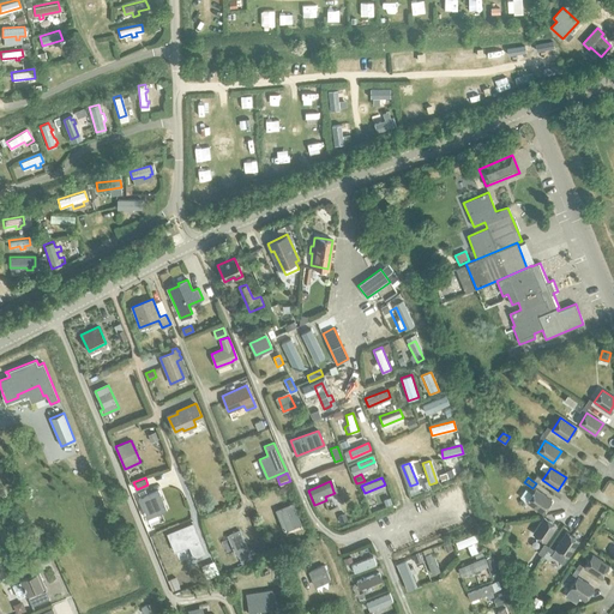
[(527,501),(542,512),(551,500),(535,489),(527,501)]
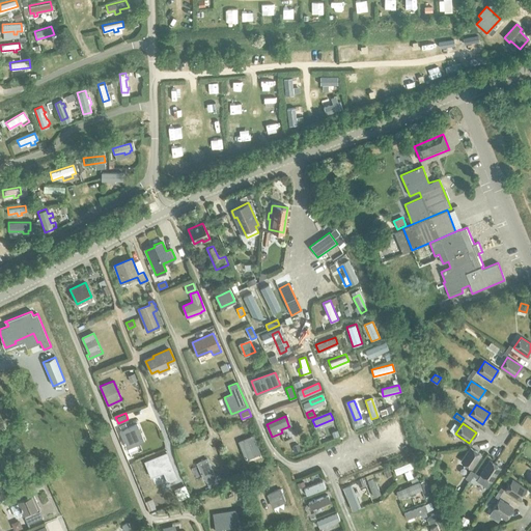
[(119,431),(127,448),(143,441),(136,424),(119,431)]
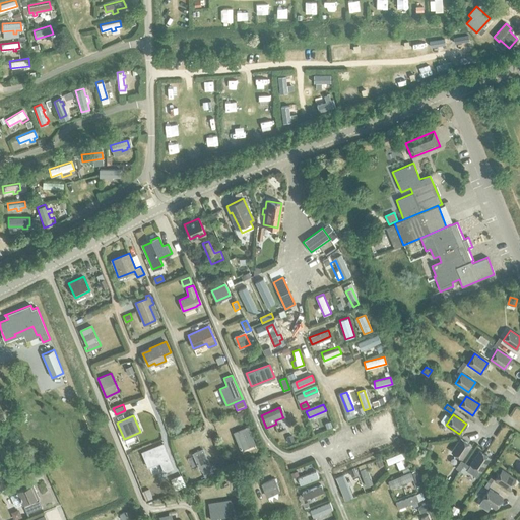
[(234,432),(240,448),(254,443),(247,427),(234,432)]
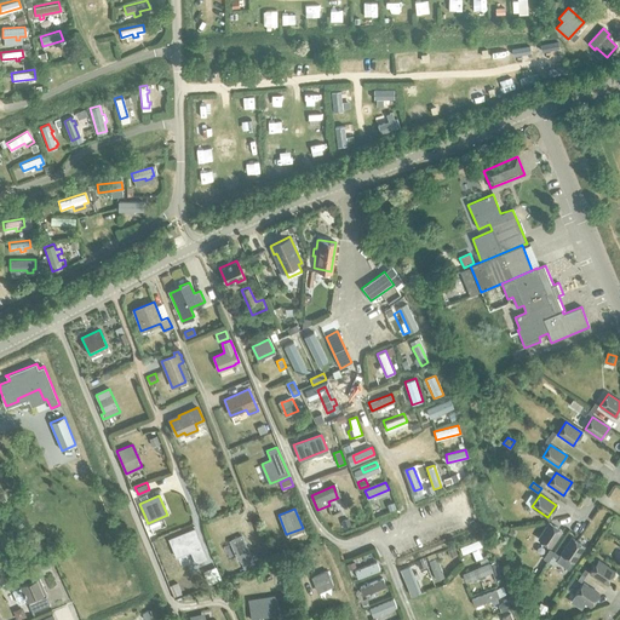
[(234,514),(206,524),(217,552),(230,547),(223,529),(230,527),(233,534),(241,530),(234,514)]
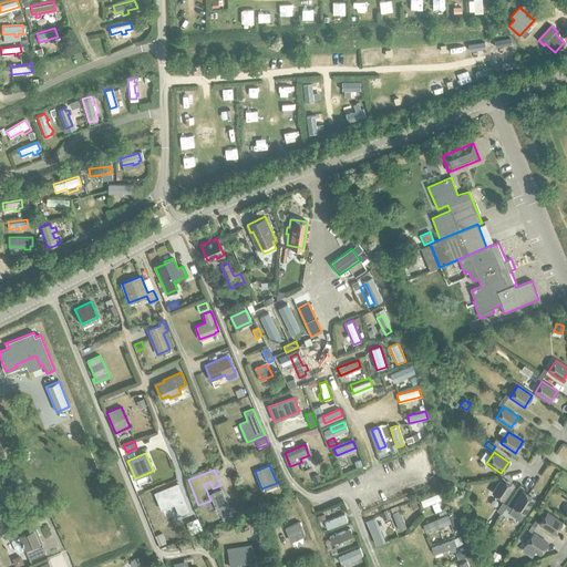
[(492,493),(504,500),(513,485),(502,477),(492,493)]
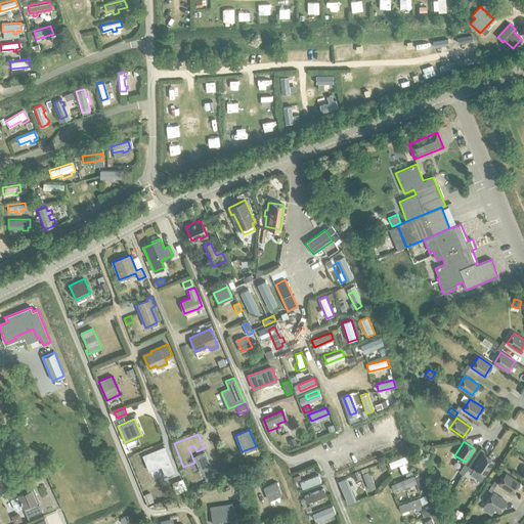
[(164,446),(143,454),(149,470),(162,465),(166,475),(174,472),(164,446)]
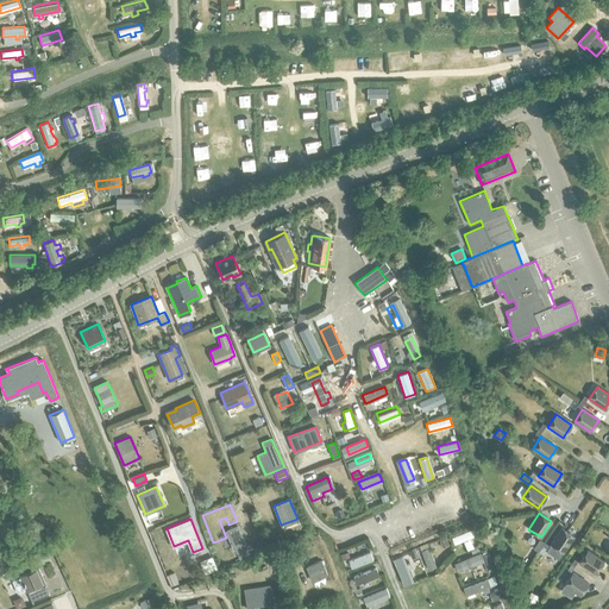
[(225,531),(233,550),(234,548),(236,552),(246,547),(237,526),(225,531)]
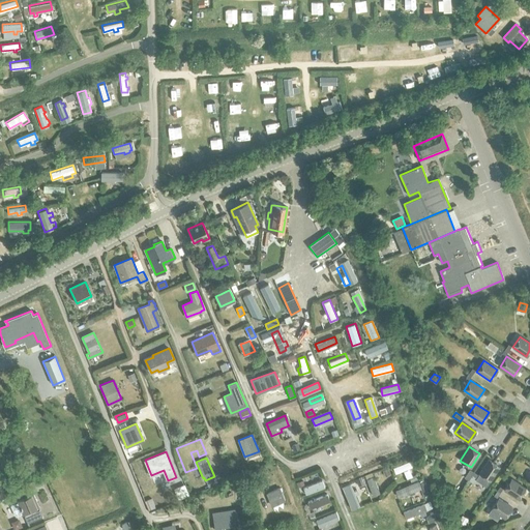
[(412,460),(393,467),(395,473),(414,466),(412,460)]
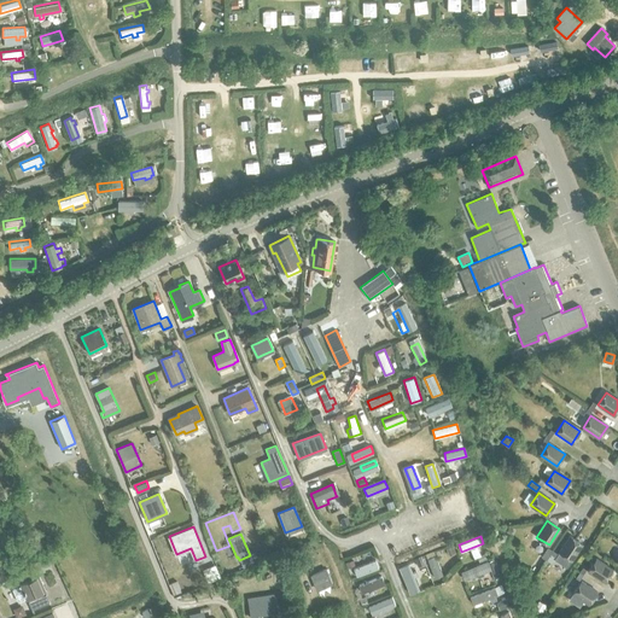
[(554,559),(566,567),(582,544),(570,536),(559,552),(558,554),(553,551),(551,554),(555,558),(554,559)]
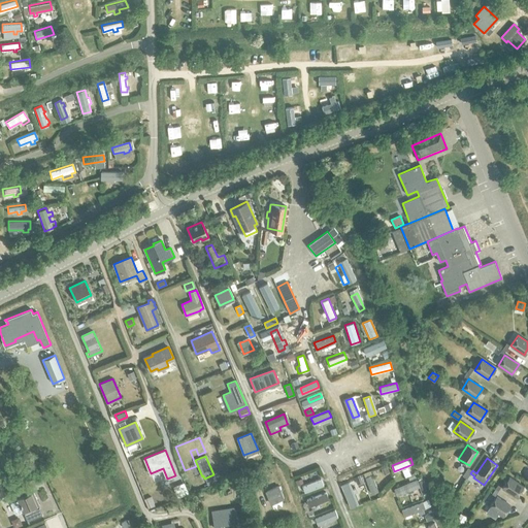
[(223,471),(220,472),(222,477),(229,474),(226,467),(222,469),(223,471)]
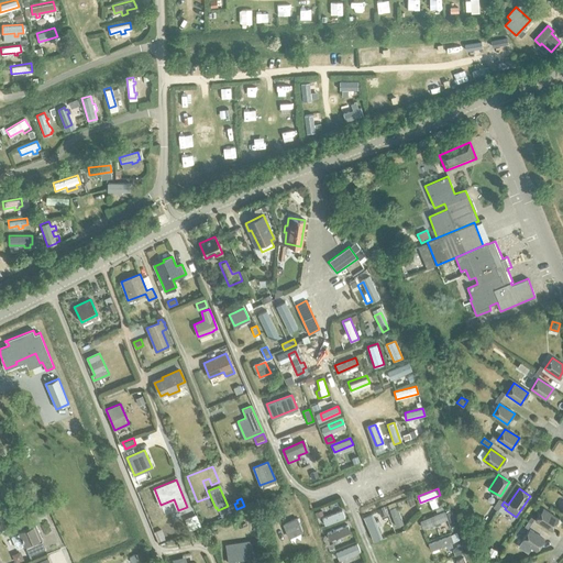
[(496,501),(493,507),(497,510),(501,505),(504,501),(498,498),(496,501)]
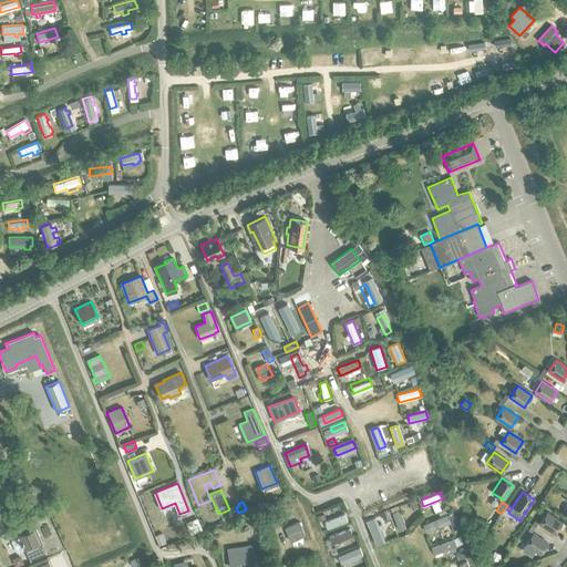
[(400,509),(392,513),(399,531),(406,527),(400,509)]
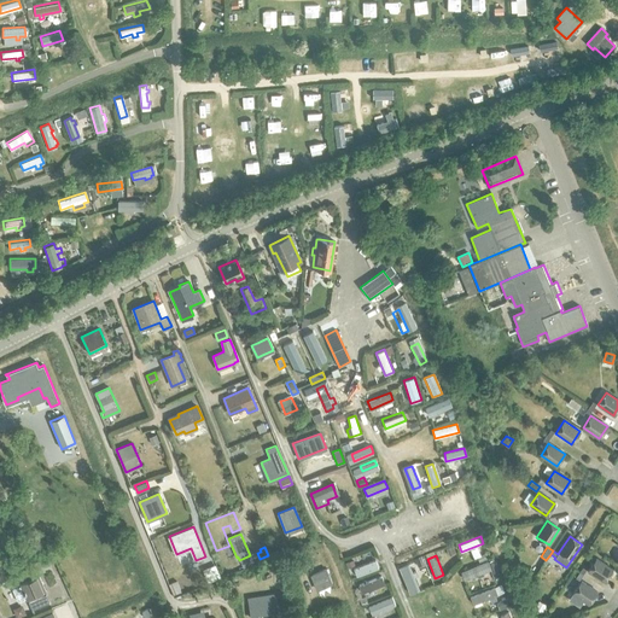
[(588,571),(604,582),(612,569),(596,558),(588,571)]
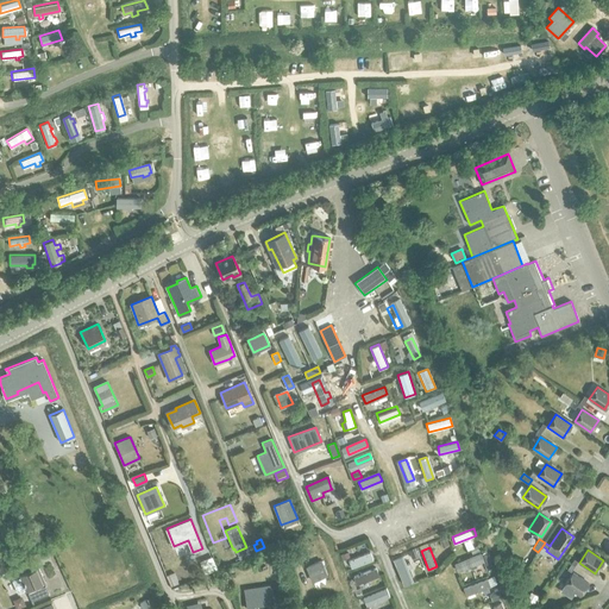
[(370,551),(349,560),(352,569),(374,559),(370,551)]
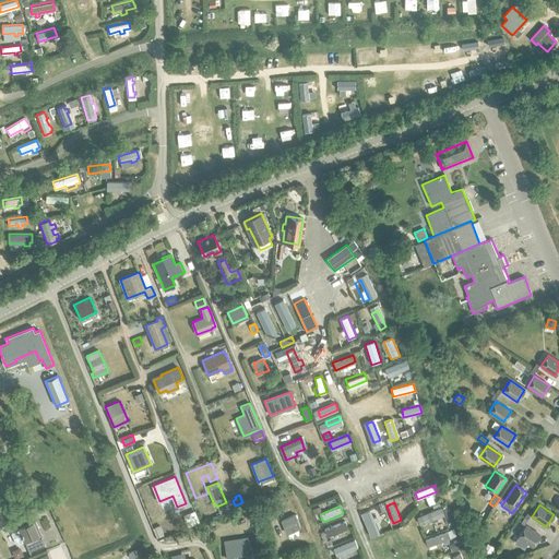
[(441,508),(417,518),(420,525),(443,515),(441,508)]
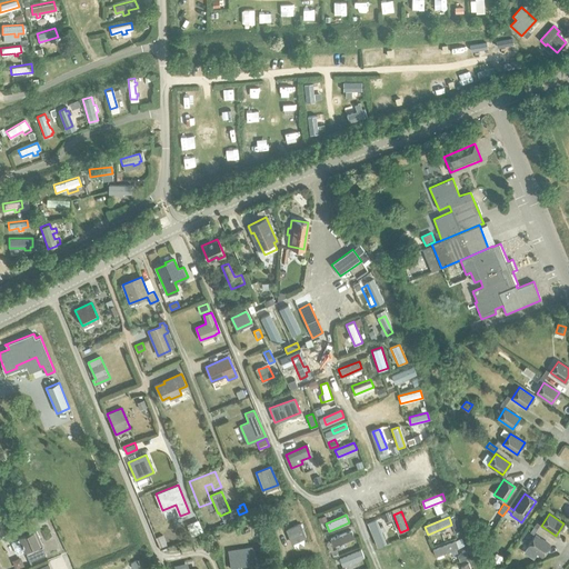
[(378,520),(370,523),(378,542),(386,539),(378,520)]
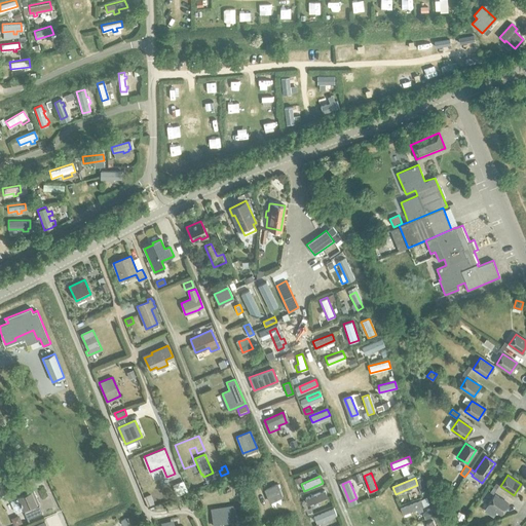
[(181,482),(173,485),(178,495),(185,492),(181,482)]
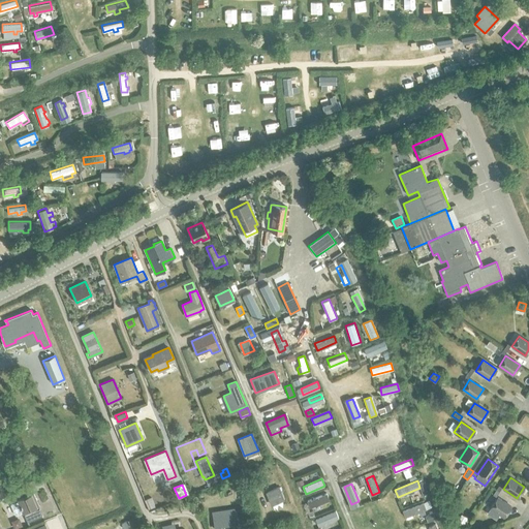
[(272,505),(284,500),(279,486),(277,486),(266,491),(272,505)]
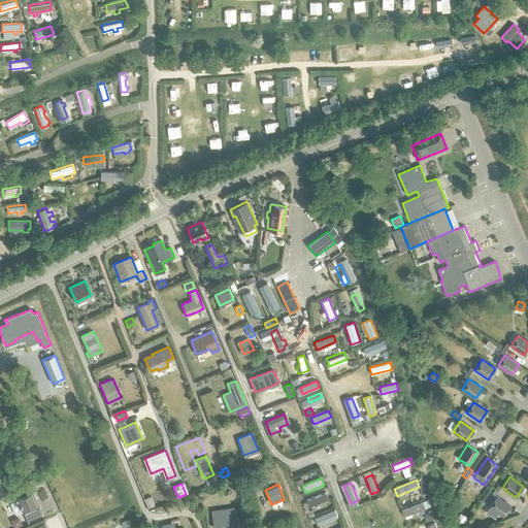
[(18,499),(23,513),(39,505),(33,492),(18,499)]
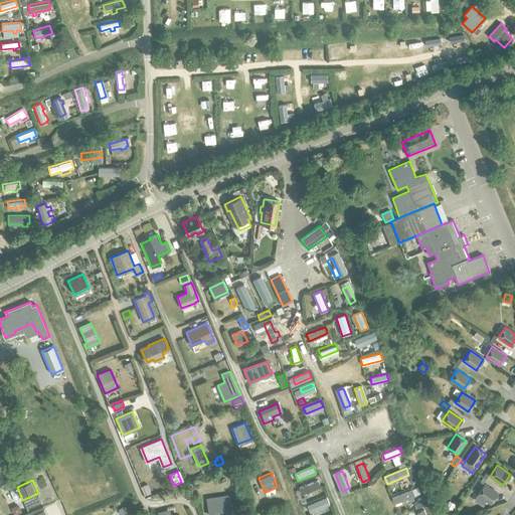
[(318,480),(299,487),(301,494),(320,486),(318,480)]
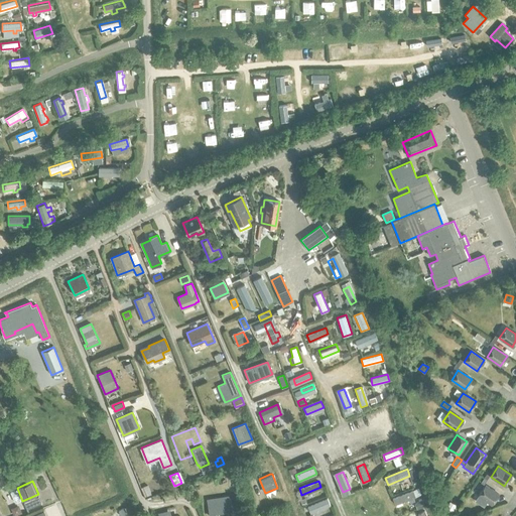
[(478,495),(492,504),(498,494),(485,485),(478,495)]
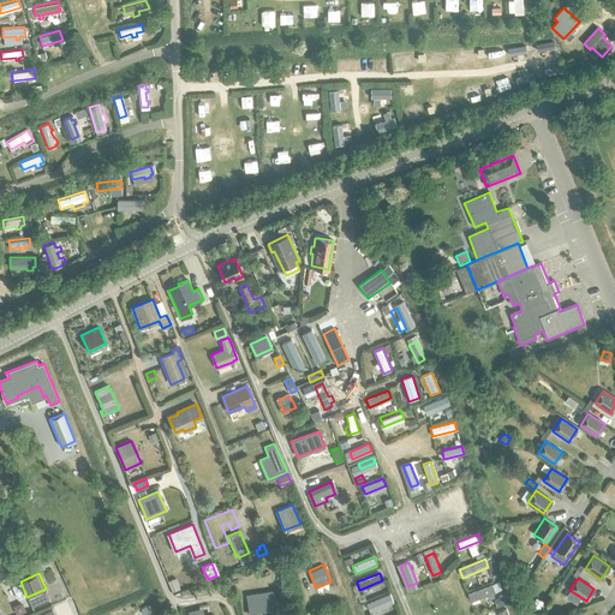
[(493,584),(469,593),(471,601),(495,592),(493,584)]
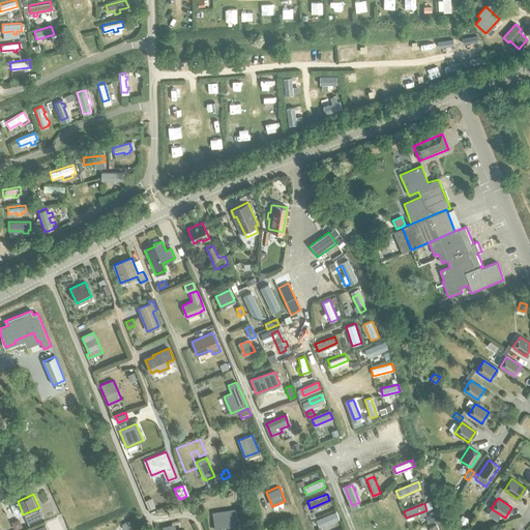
[(231,525),(237,524),(234,509),(229,509),(229,510),(217,511),(212,512),(215,529),(217,529),(221,529),(221,527),(231,525)]
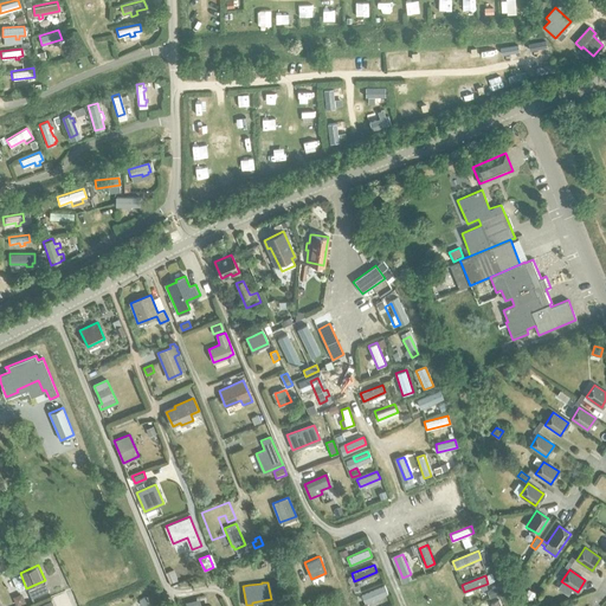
[(46,584),(28,591),(32,599),(49,591),(46,584)]
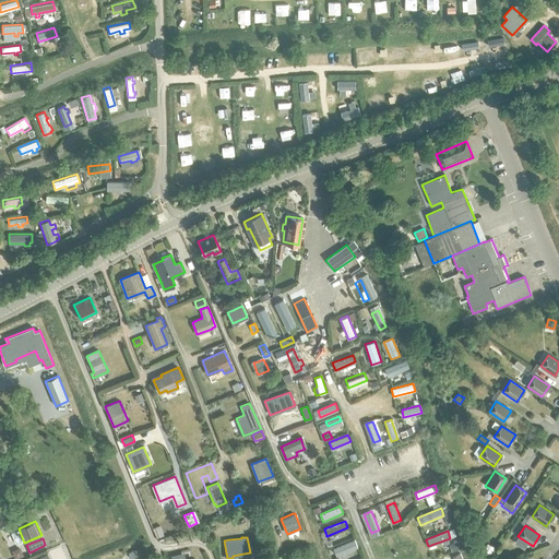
[(354,539),(333,548),(336,556),(358,547),(354,539)]
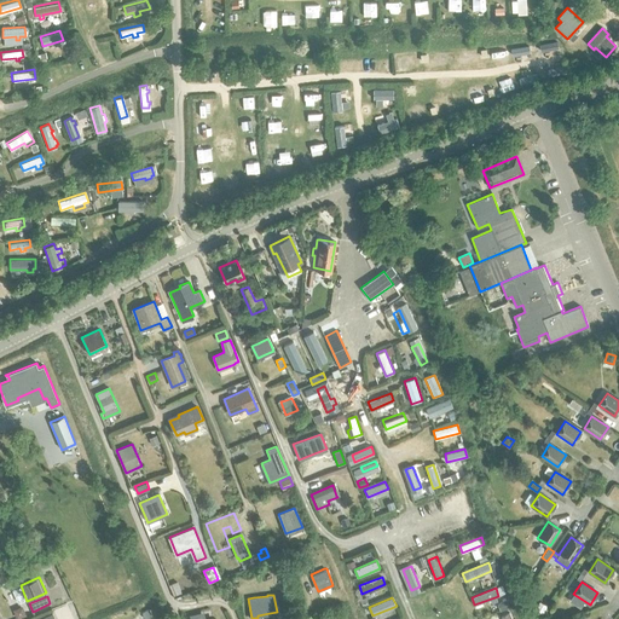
[(505,600),(497,603),(501,611),(508,608),(505,600)]
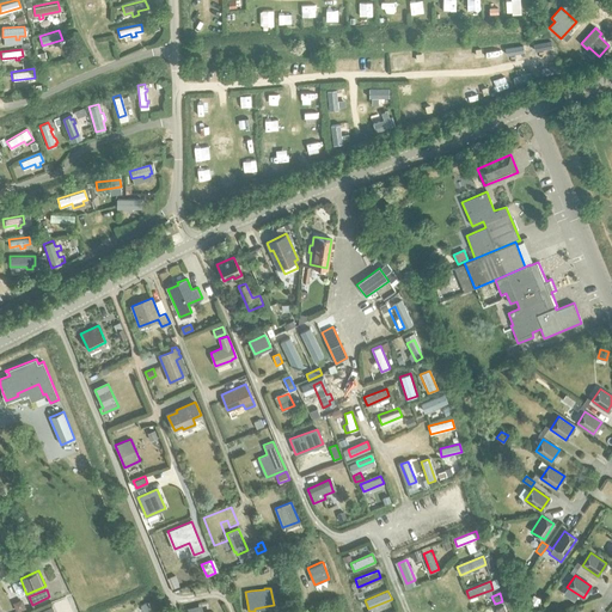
[(534,595),(530,604),(537,607),(542,599),(534,595)]
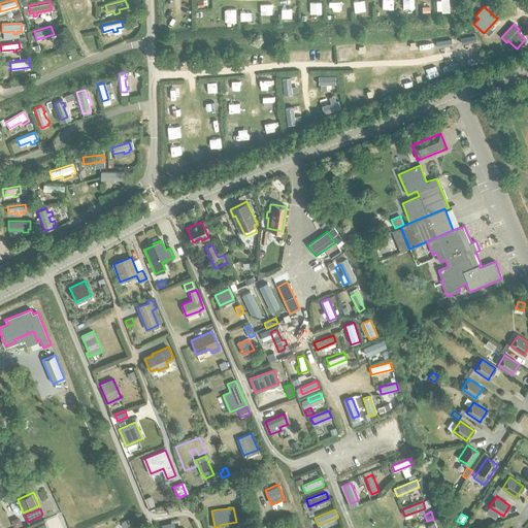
[(11,520),(14,527),(23,525),(19,517),(11,520)]
